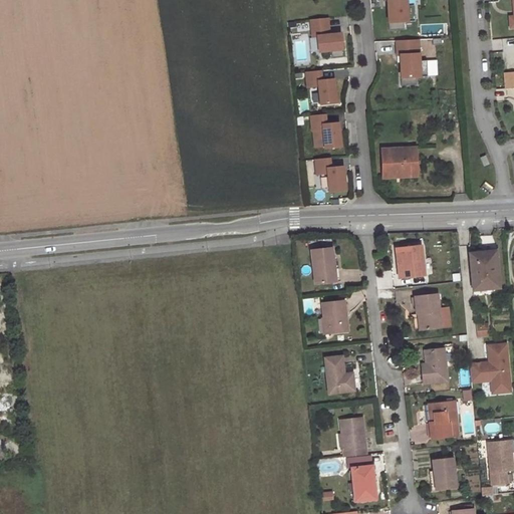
[(409,0),(386,0),(387,0),(388,22),(411,22),(409,0)]
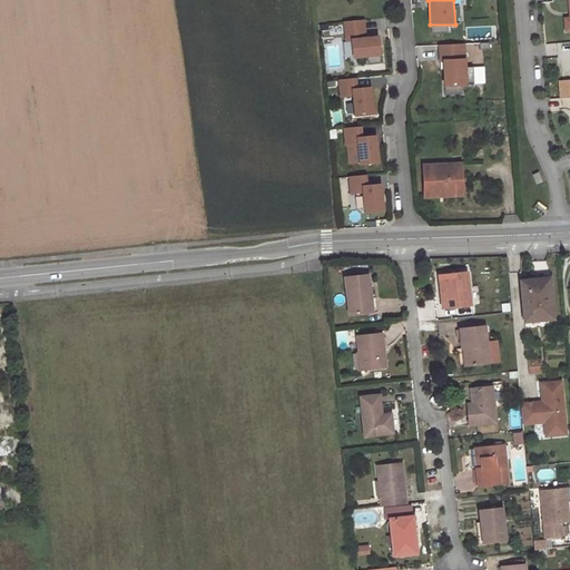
[(367,20),(345,22),(346,42),(351,42),(353,59),(381,57),(379,36),(369,37),(367,20)]
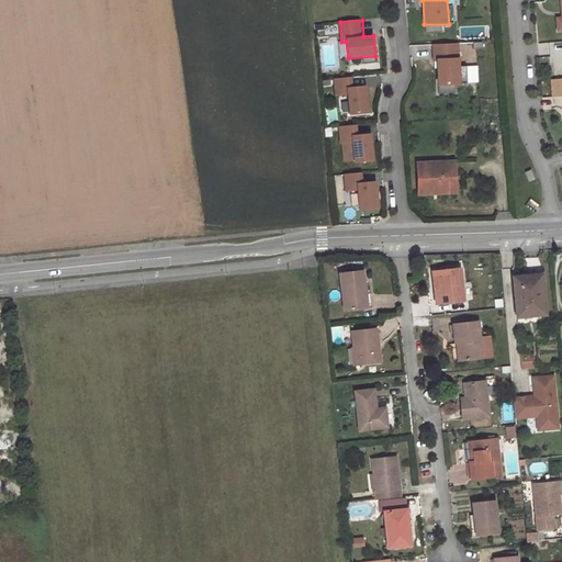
[(458,44),(431,45),(433,58),(436,58),(438,86),(460,85),(458,44)]
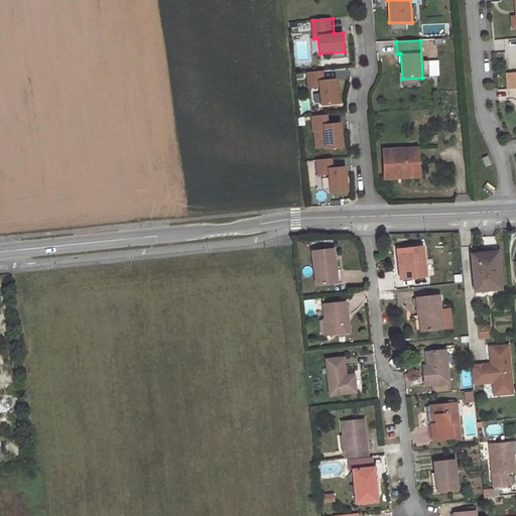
[(324,73),(306,74),(308,89),(318,88),(323,106),(340,105),(335,80),(325,81),(324,73)]
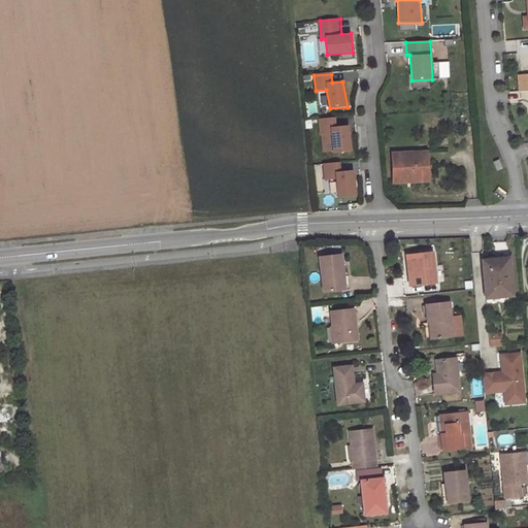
[(527,74),(517,75),(518,90),(527,89),(527,74)]
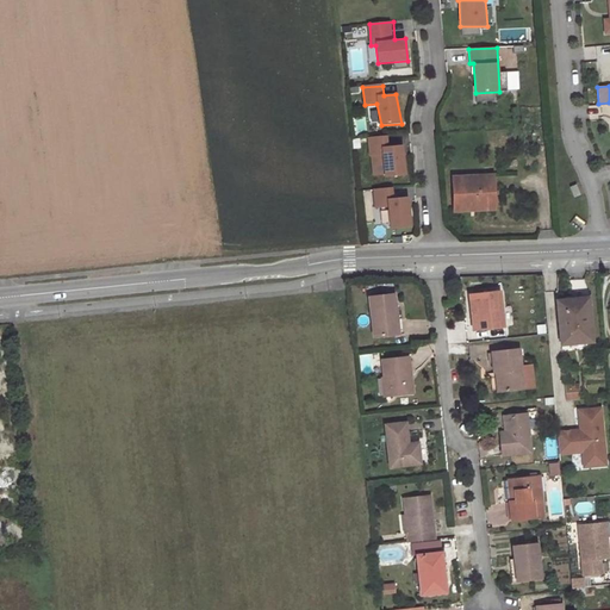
[(388,137),(369,137),(369,156),(383,155),(385,175),(406,175),(402,145),(390,147),(388,137)]
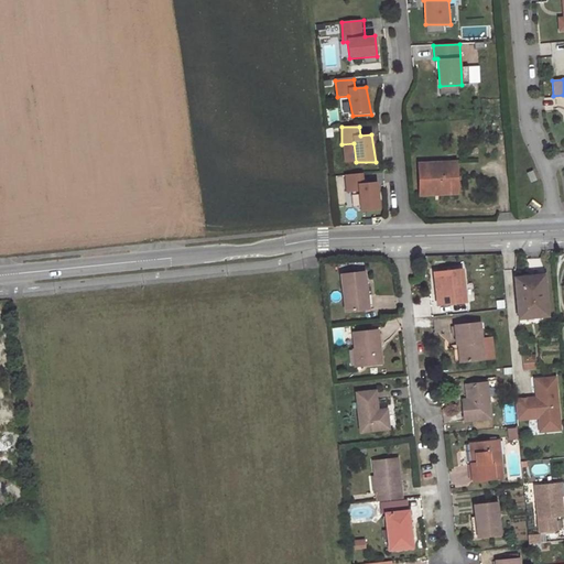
[(457,193),(455,162),(419,164),(420,188),(438,187),(438,195),(457,193)]
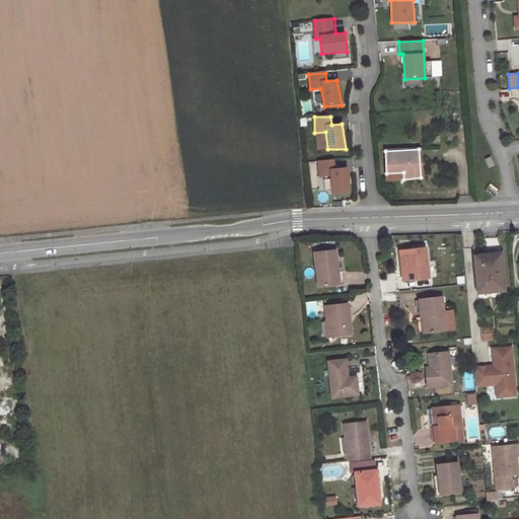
[(335,159),(317,160),(317,175),(329,175),(332,194),(350,193),(347,167),(336,169),(335,159)]
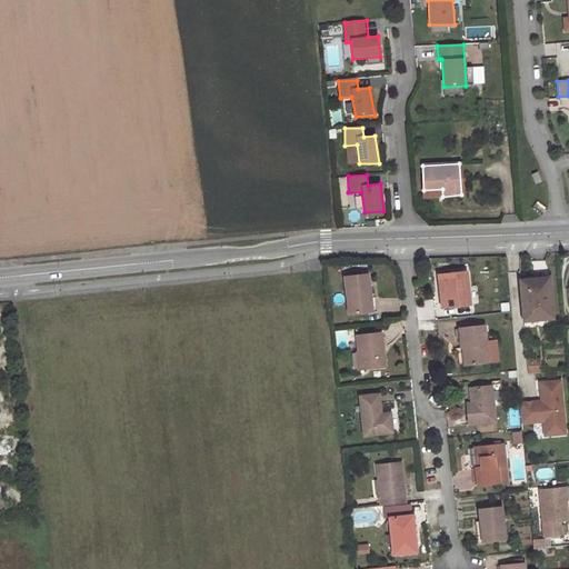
[(540,183),(536,175),(530,177),(535,186),(540,183)]
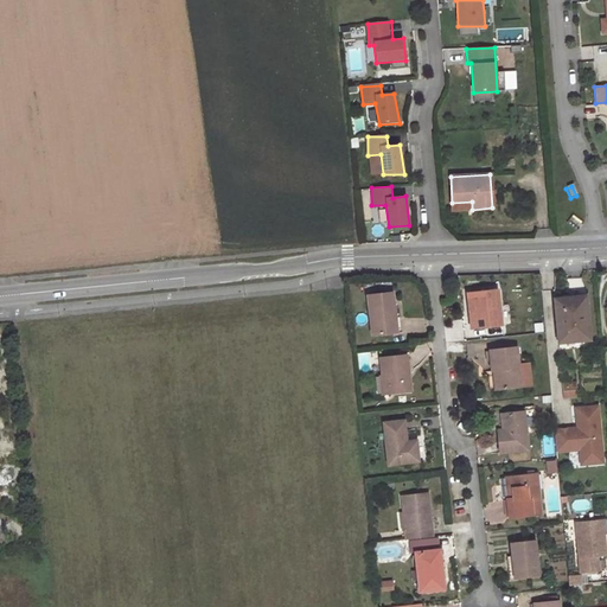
[(471,293),(475,328),(502,325),(498,291),(471,293)]
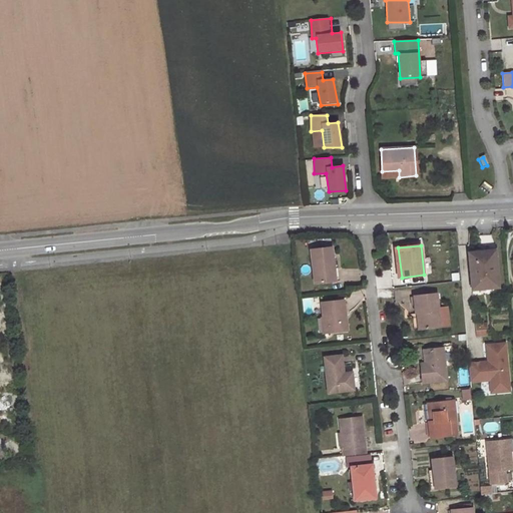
[(311,249),(315,283),(333,281),(333,279),(339,278),(337,258),(333,259),(332,246),(311,249)]
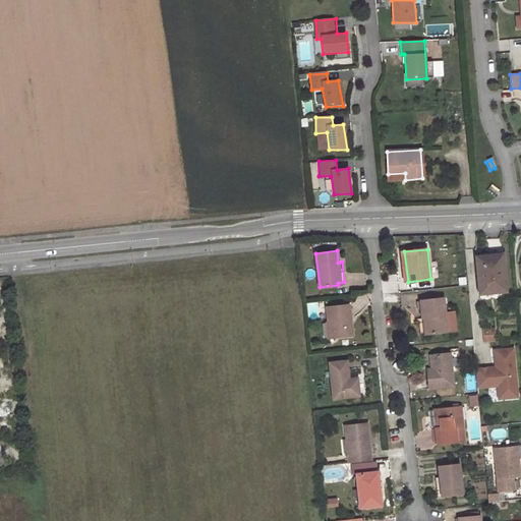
[(503,262),(503,253),(489,254),(490,263),(503,262)]
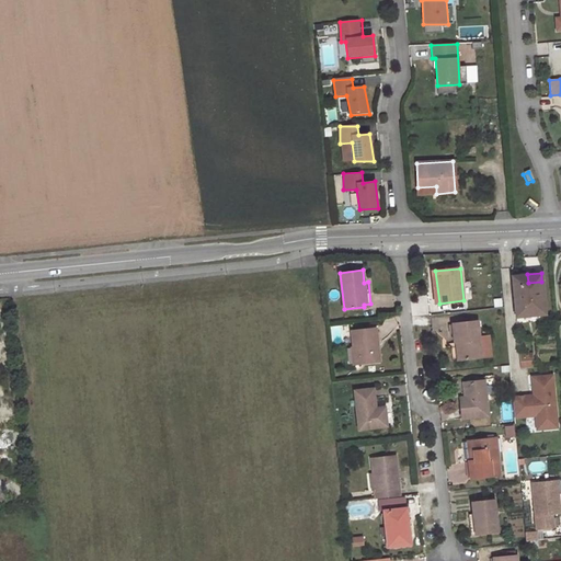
[(513,276),(516,316),(545,313),(541,282),(528,283),(527,274),(513,276)]
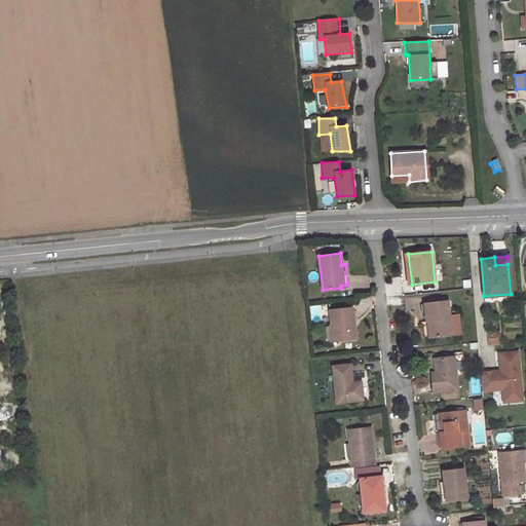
[(424,304),(428,336),(460,333),(458,314),(448,315),(447,302),(424,304)]
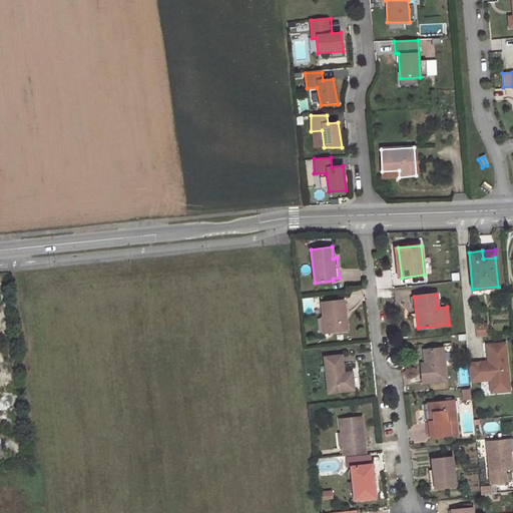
[(326,316),(328,331),(346,329),(343,301),(321,302),(323,317),(326,316)]
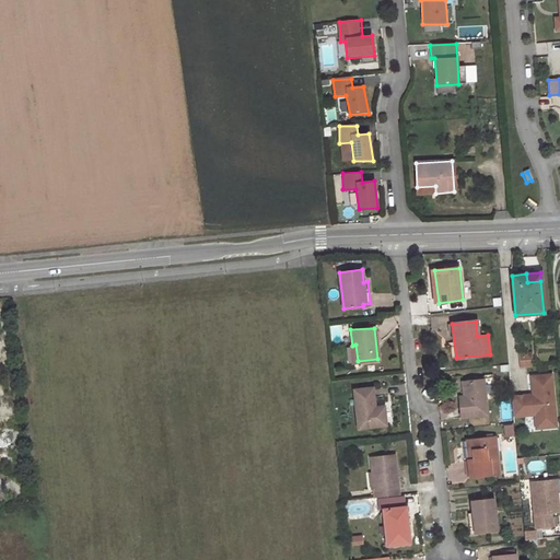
[(532,366),(529,353),(518,354),(520,368),(532,366)]
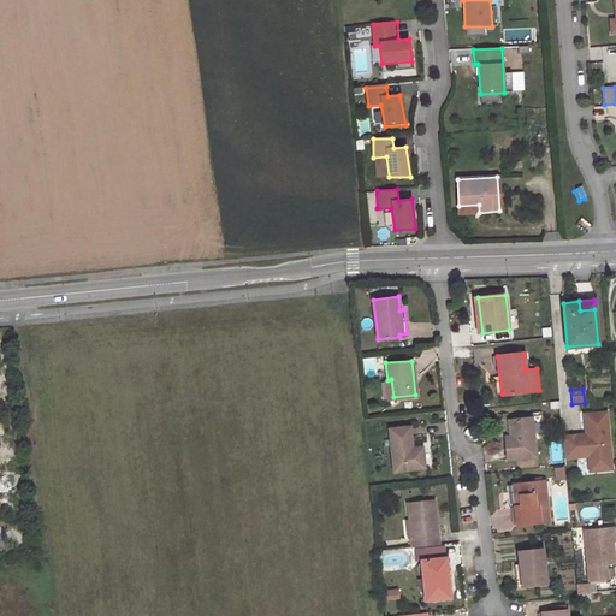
[(611,468),(606,416),(585,419),(586,438),(582,439),(582,434),(563,437),(566,458),(588,456),(590,469),(611,468)]
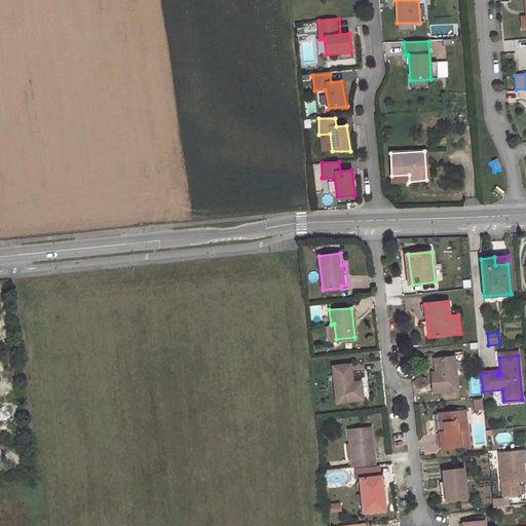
[(431,373),(435,391),(457,389),(454,357),(435,359),(437,372),(431,373)]
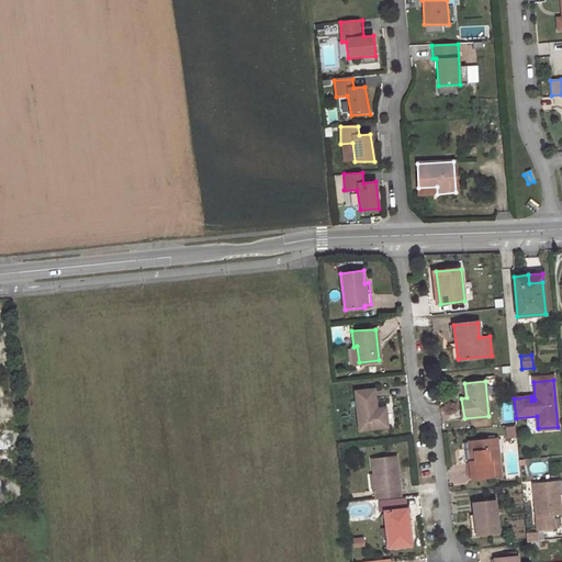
[(358,391),(362,429),(389,426),(388,408),(379,409),(377,390),(358,391)]
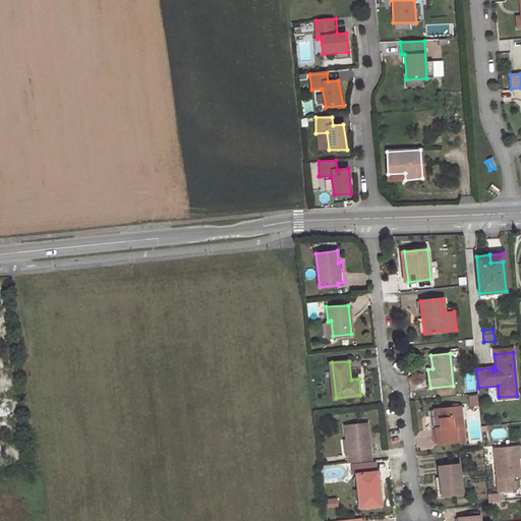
[(436,429),(438,445),(465,441),(461,407),(439,409),(442,428),(436,429)]
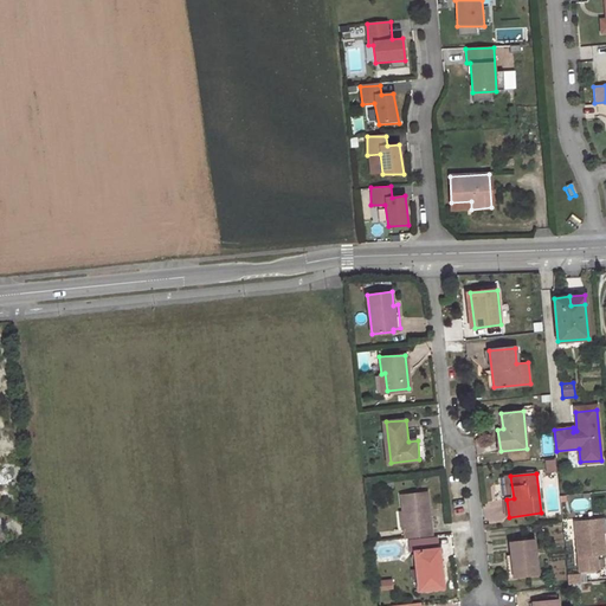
[(429,492),(404,495),(407,537),(433,535),(429,492)]
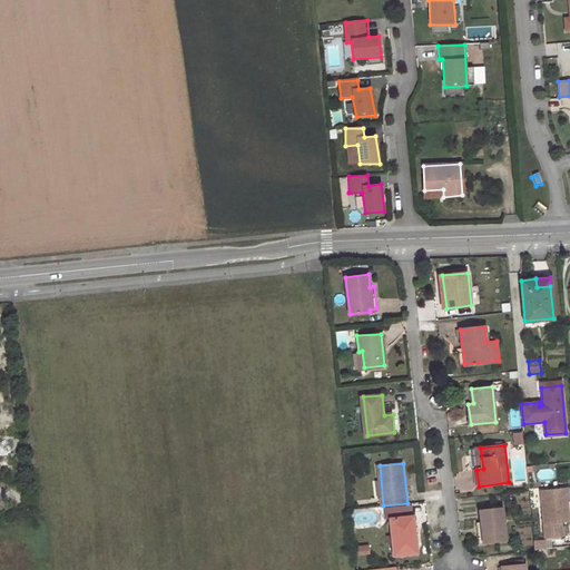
[(541,491),(546,538),(562,537),(561,522),(569,521),(567,489),(541,491)]
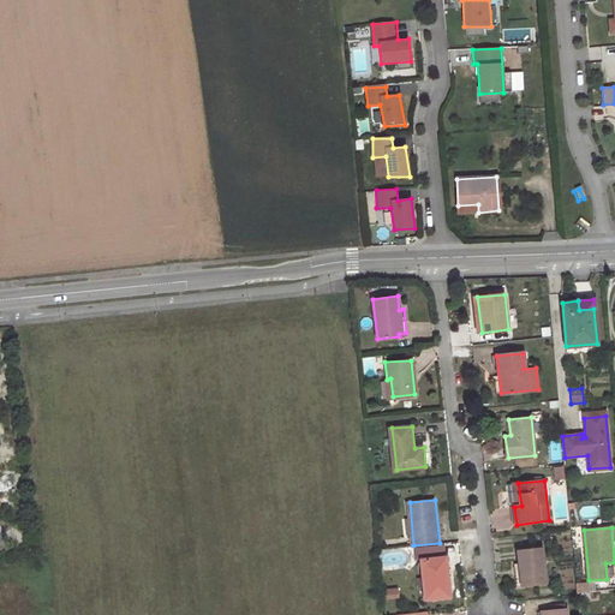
[(514,563),(517,586),(545,583),(542,547),(518,549),(519,563),(514,563)]
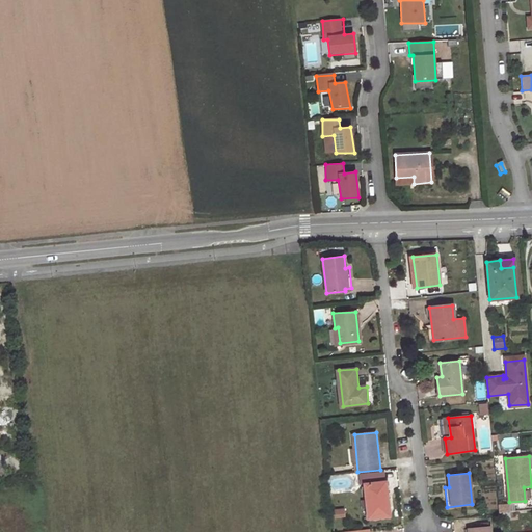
[(384,480),(366,482),(369,516),(391,514),(390,497),(386,497),(384,480)]
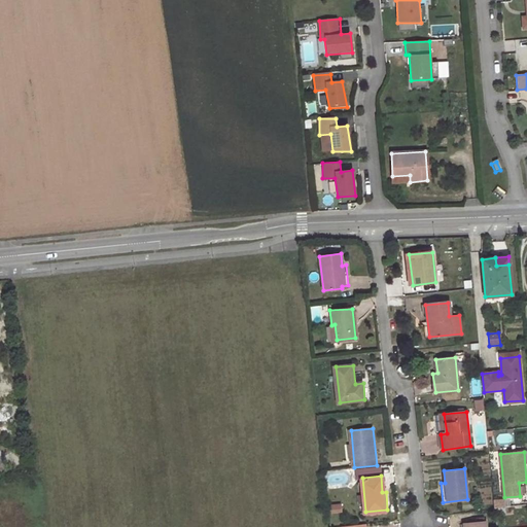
All buildings are outlined.
